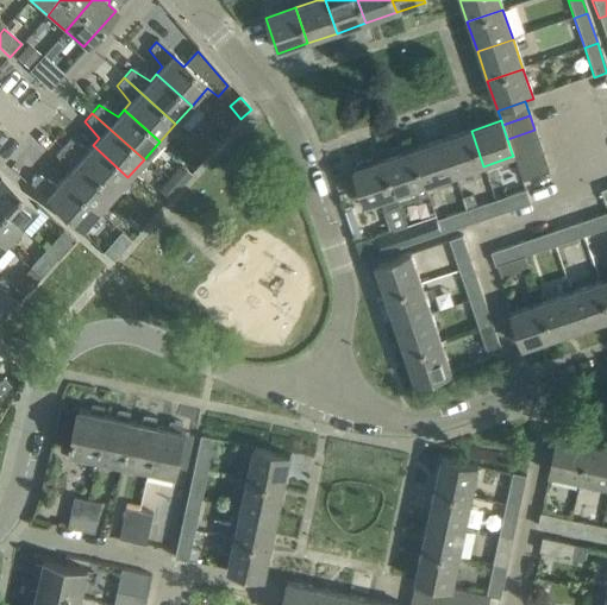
[(534,130),(507,139),(512,153),(539,144),(534,130)]
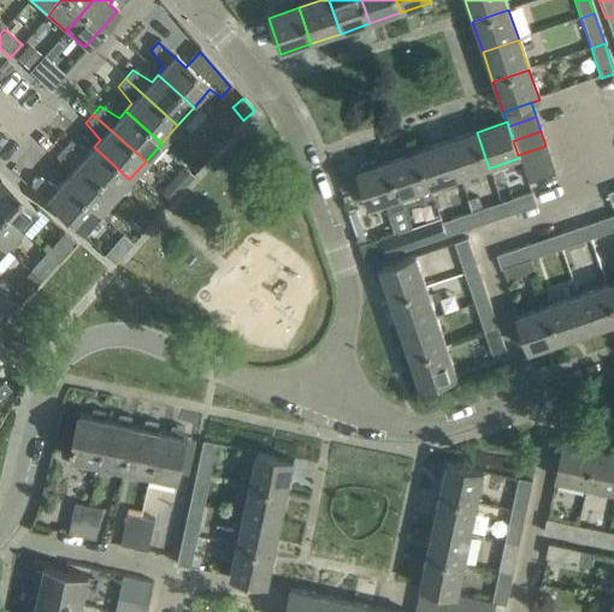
[(477,132),(447,142),(459,178),(489,168),(477,132)]
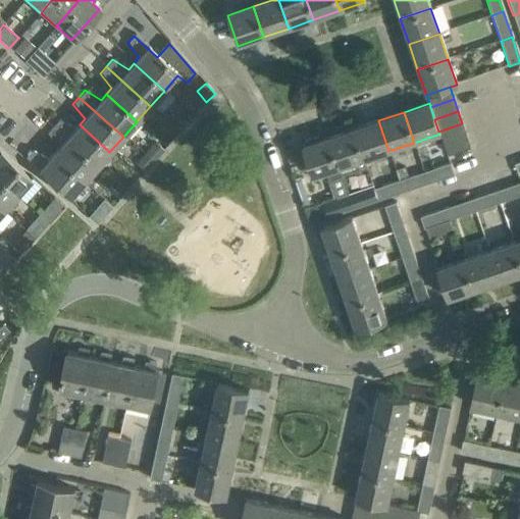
[(58,120),(52,127),(96,167),(109,152),(80,124),(73,131),(58,120)]
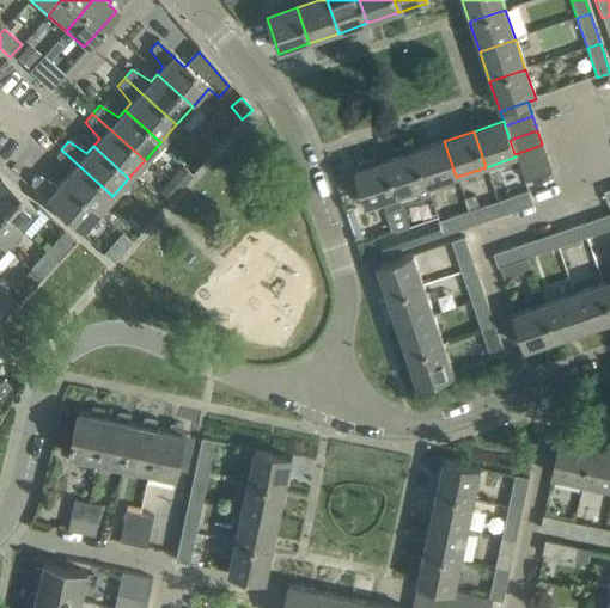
[(444,141),(414,152),(426,188),(456,177),(444,141)]
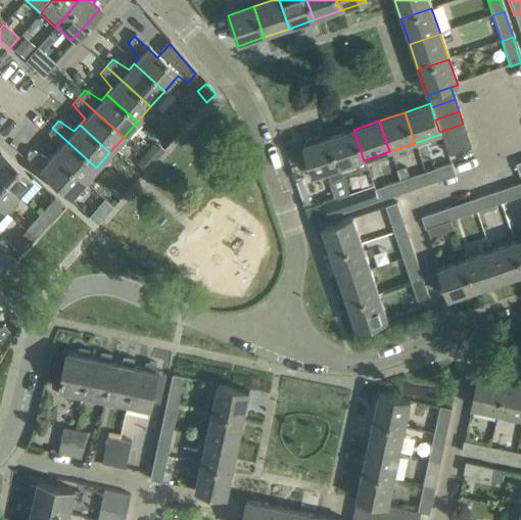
[(467,137),(463,124),(439,132),(440,134),(443,144),(467,137)]
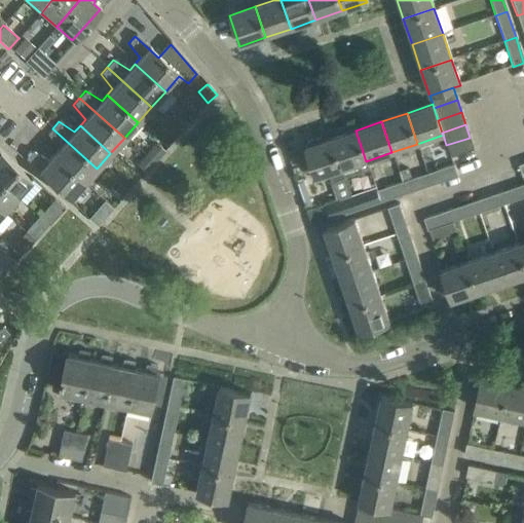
[(58,150),(52,156),(83,183),(97,169),(52,128),(46,135),(58,150)]
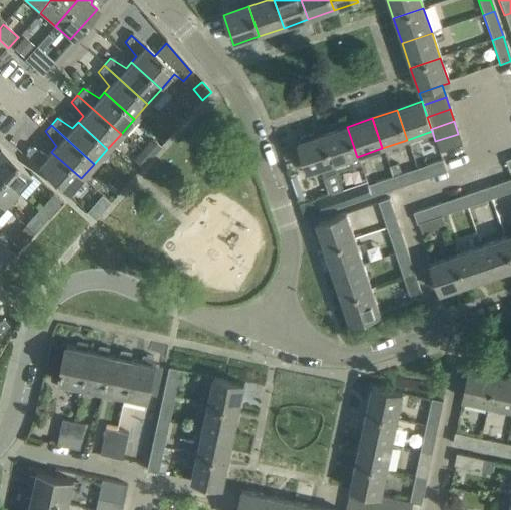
[(347,127),(323,135),(333,165),(346,160),(349,169),(359,165),(357,157),(347,127)]
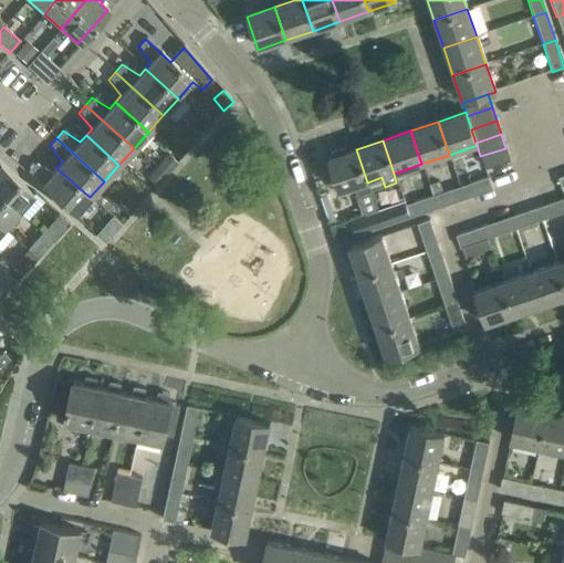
[(505,148),(480,156),(484,169),(510,162),(505,148)]
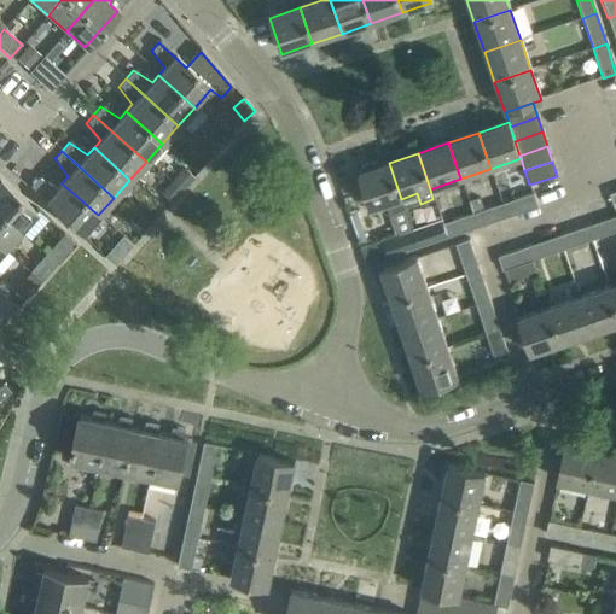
[(401,199),(389,163),(375,168),(372,163),(360,168),(361,173),(358,174),(370,210),(387,204),(390,215),(405,210),(401,199)]
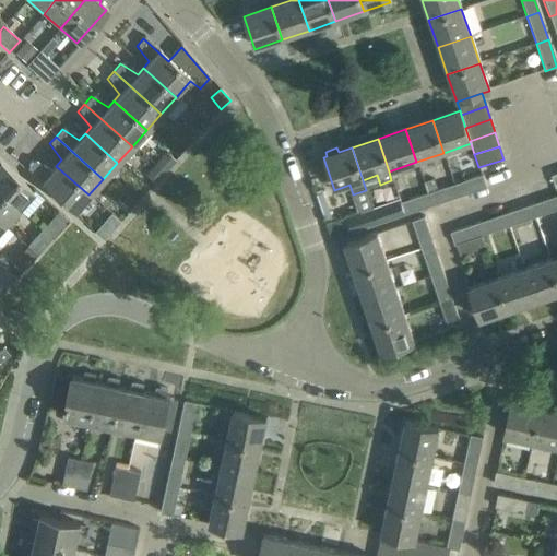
[(89,194),(56,166),(50,173),(33,162),(25,169),(73,212),(89,194)]
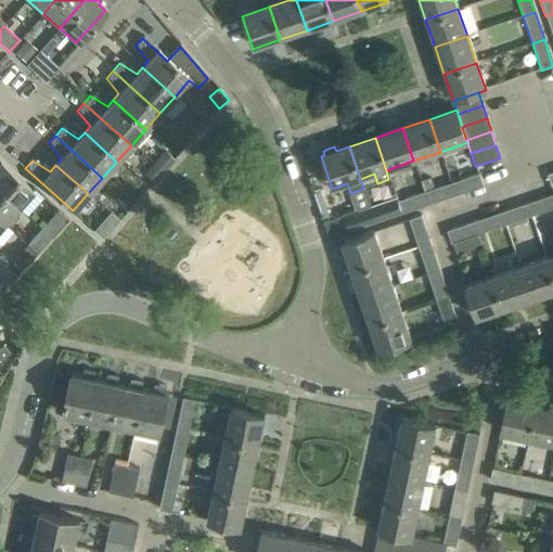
[(0,194),(16,208),(31,192),(0,164),(0,194)]
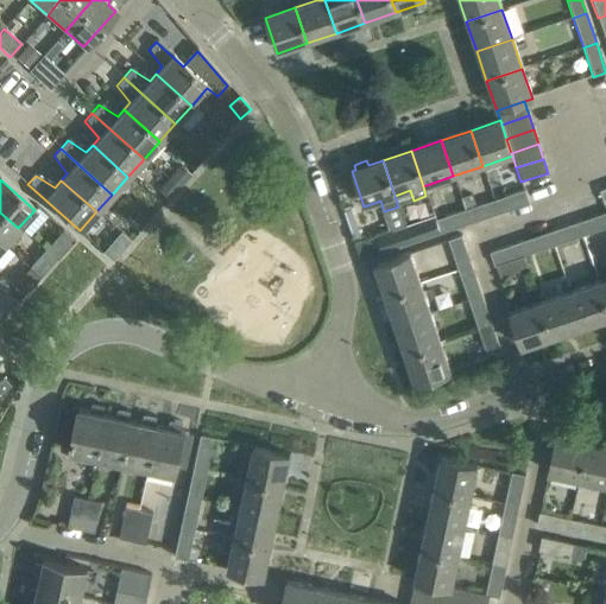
[(524,191),(494,202),(499,215),(529,204),(524,191)]
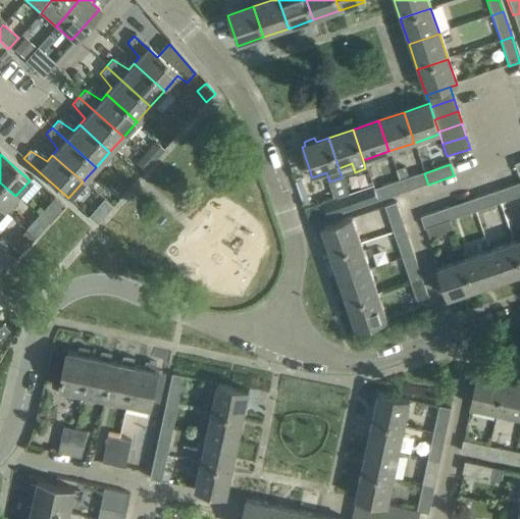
[(424,173),(399,182),(403,193),(428,185),(424,173)]
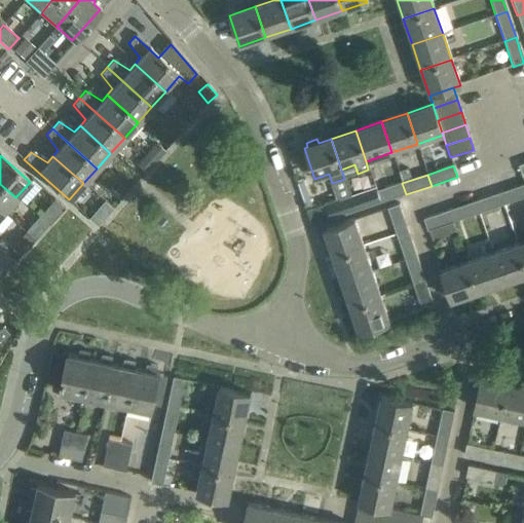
[(302,180),(296,183),(300,194),(306,212),(312,210),(302,180)]
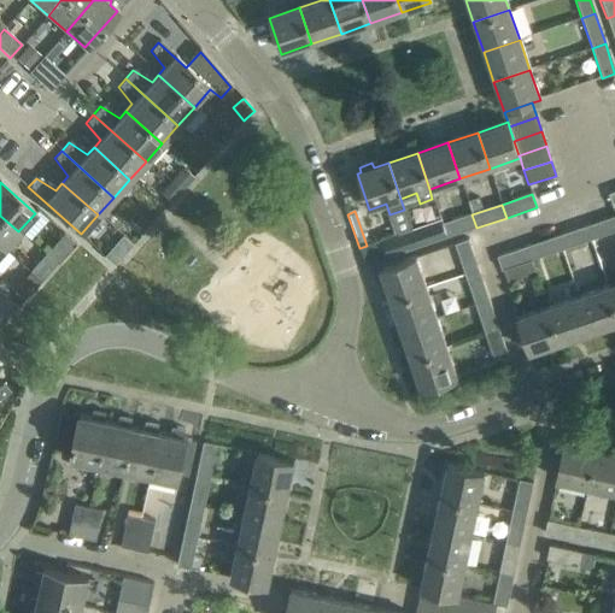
[(409,224),(411,230),(417,248),(446,239),(441,225),(438,214),(409,224)]
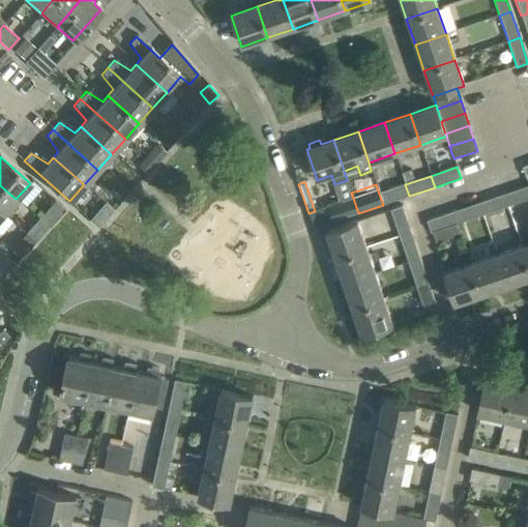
[(405,184),(379,194),(383,205),(409,196),(405,184)]
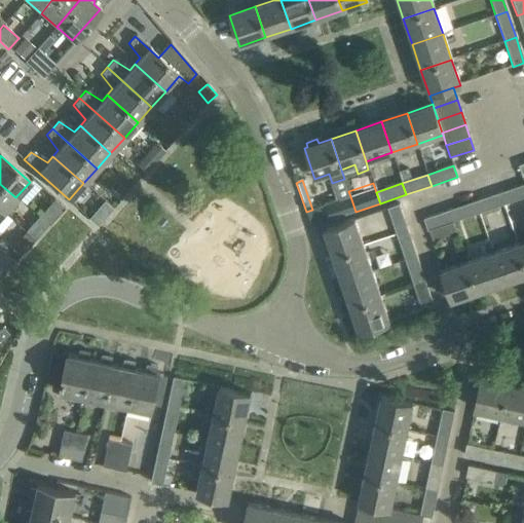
[(0,211),(2,213),(15,197),(0,184),(0,211)]
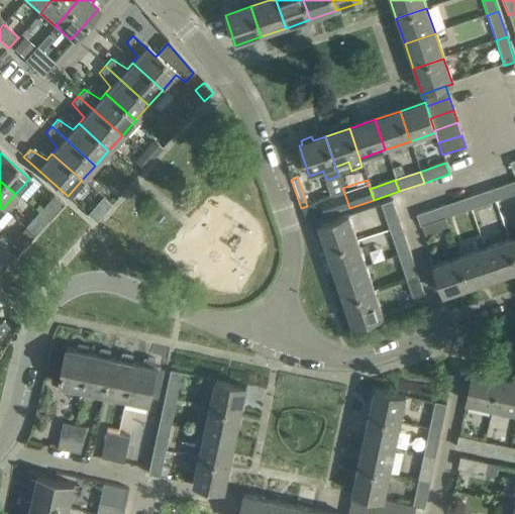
[(514,182),(490,191),(494,202),(514,194),(514,182)]
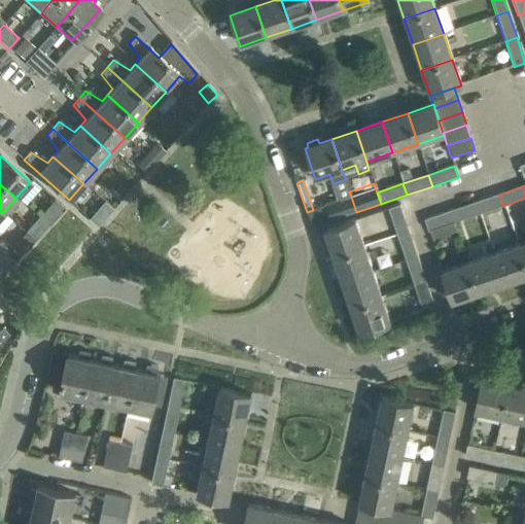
[(499,195),(474,203),(478,214),(503,206),(499,195)]
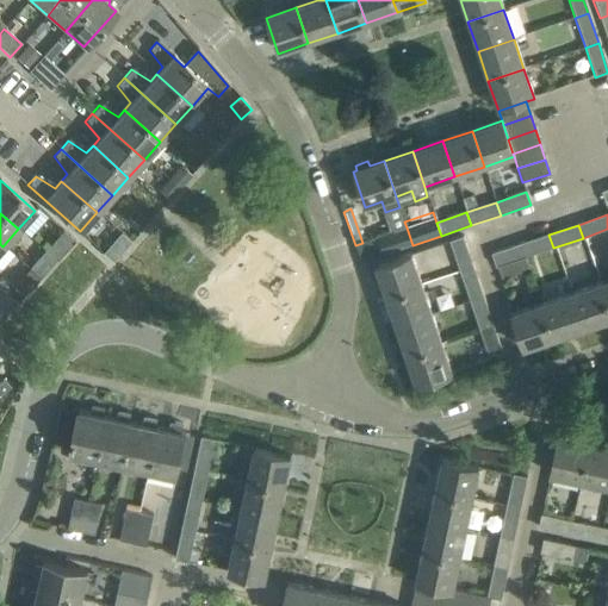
[(407,227),(376,238),(382,255),(413,245),(407,227)]
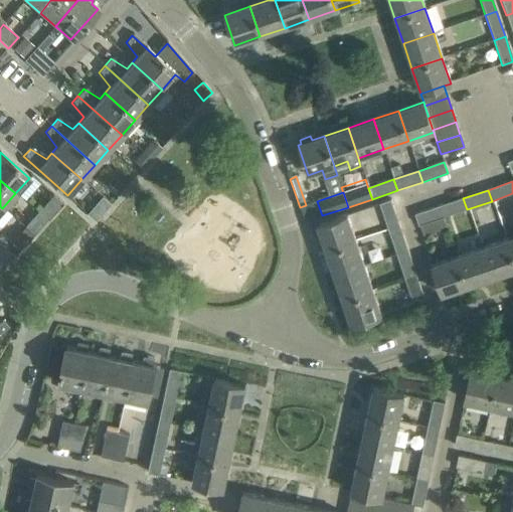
[(102,198),(87,215),(95,222),(110,205),(102,198)]
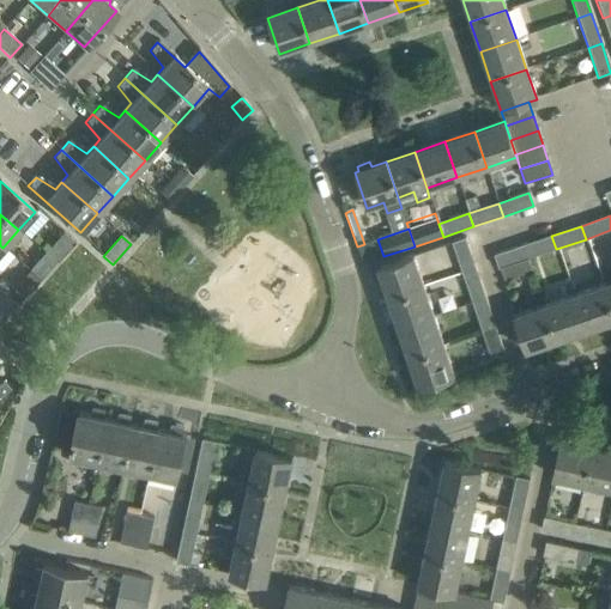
[(551,236),(522,247),(527,260),(556,249),(551,236)]
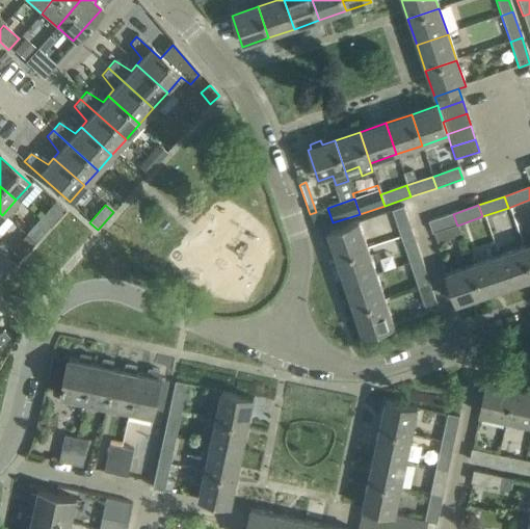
[(392,212),(400,238),(412,234),(402,208),(392,212)]
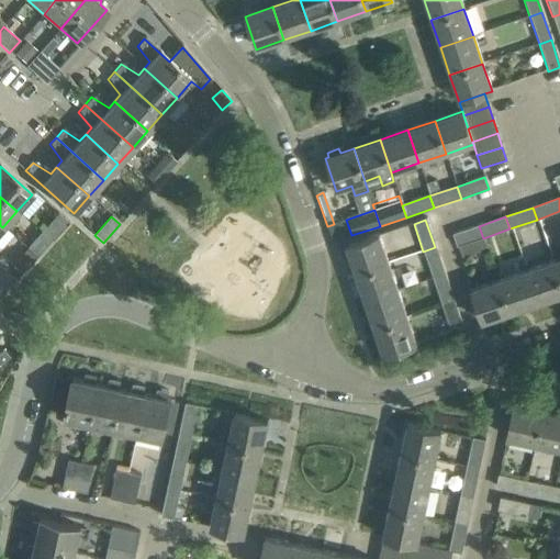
[(483,238),(479,226),(451,235),(456,247),(483,238)]
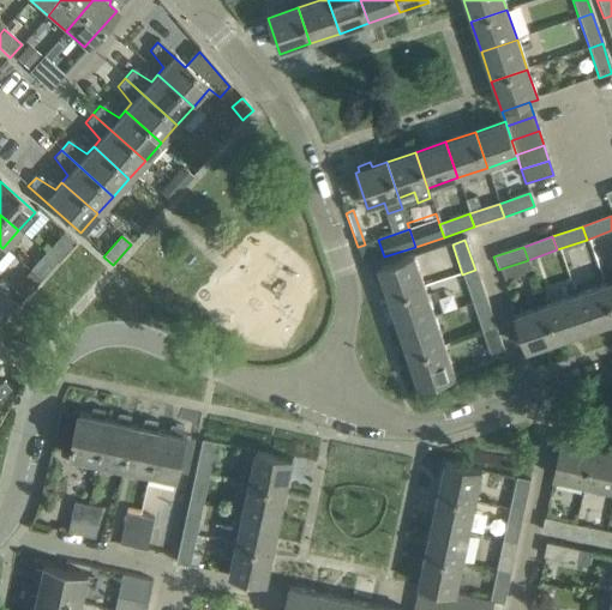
[(378,270),(388,300),(424,288),(414,258),(378,270)]
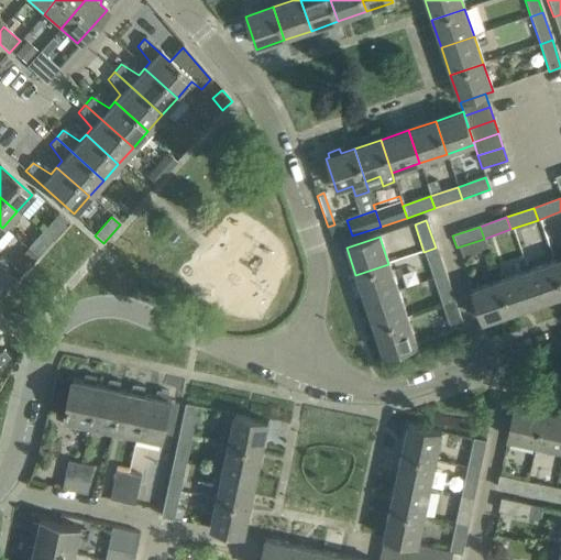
[(33,242),(26,250),(35,257),(36,259),(43,251),(33,242)]
